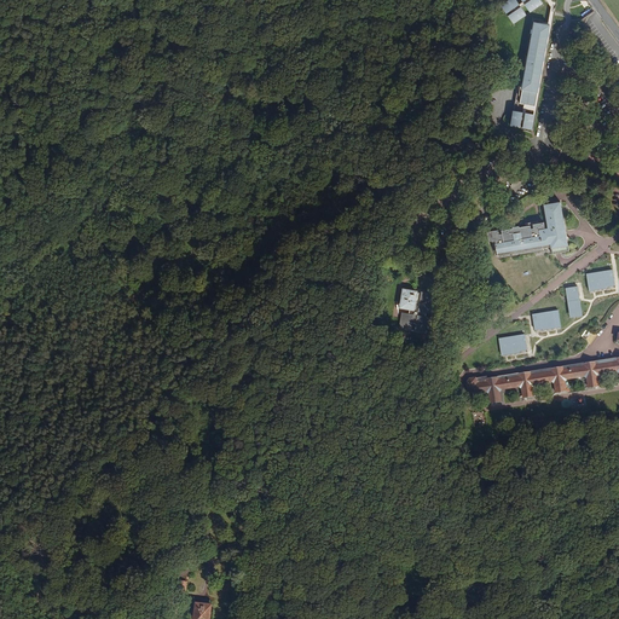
[(512,9),(520,3),(518,0),(508,0),(502,4),(507,11),(512,9)]
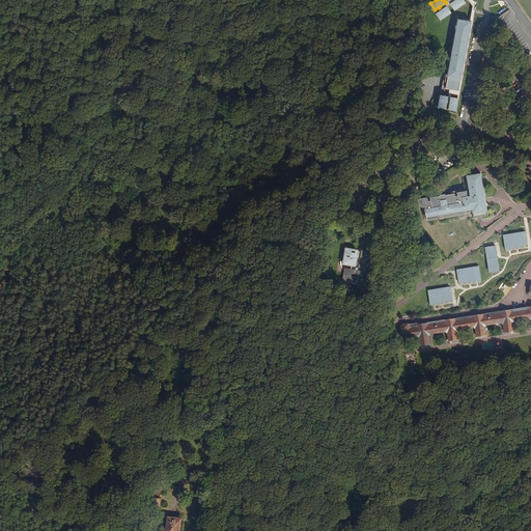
[(448,0),(446,2),(439,7),(440,9),(447,4),(450,2),(452,0),(470,0),(473,3),(471,18),(463,17),(463,19),(473,21),(475,7),(476,2),(475,1),(474,0),(448,0)]
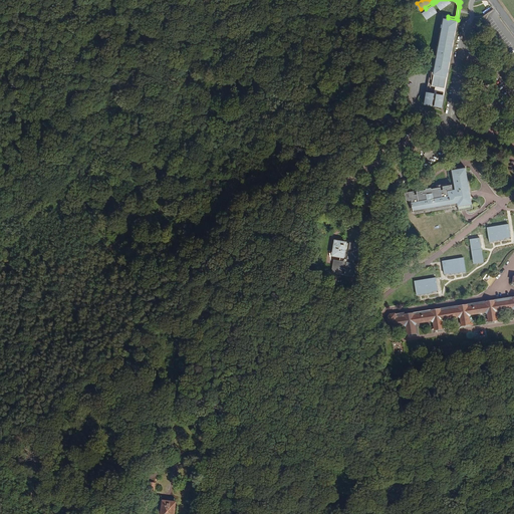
[(433,4),(426,9),(422,11),(426,17),(437,9),(433,4)]
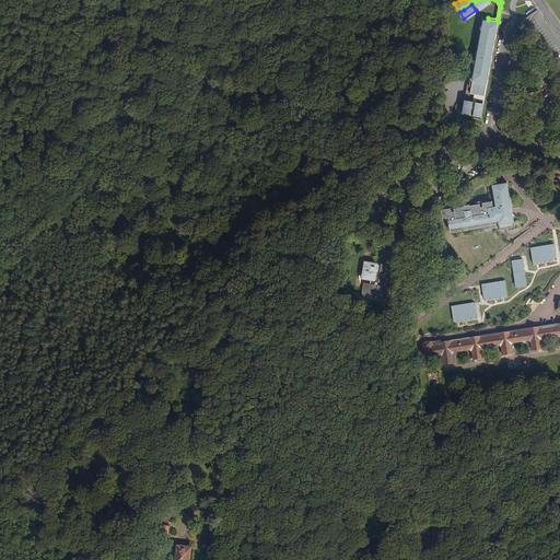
[(482,111),(485,112),(501,19),(503,9),(501,8),(499,22),(496,37),(485,96),(483,102),(482,111)]
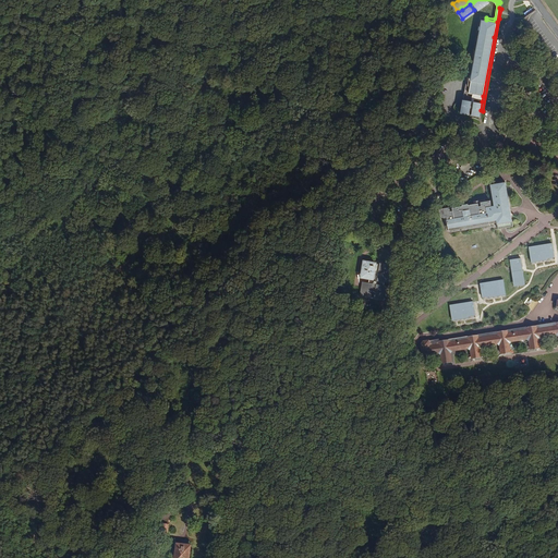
[(473,94),(483,96),(494,37),(497,22),(486,20),(483,20),(482,23),(473,73),(470,93),(473,94)]
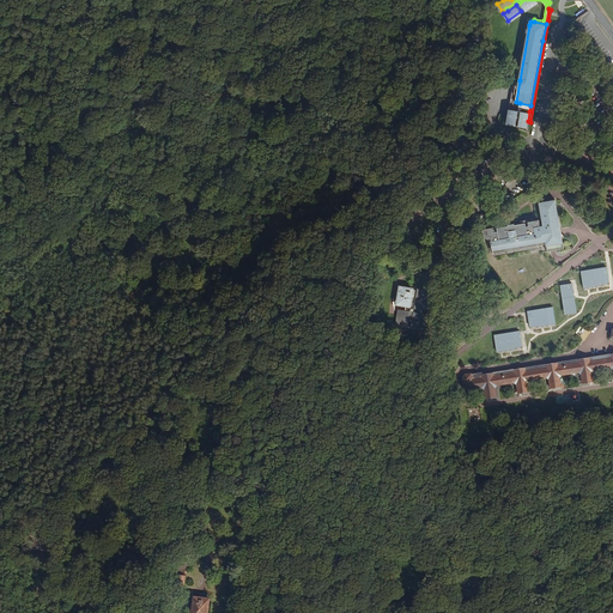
[(517,79),(520,80),(529,25),(527,25),(517,79)]
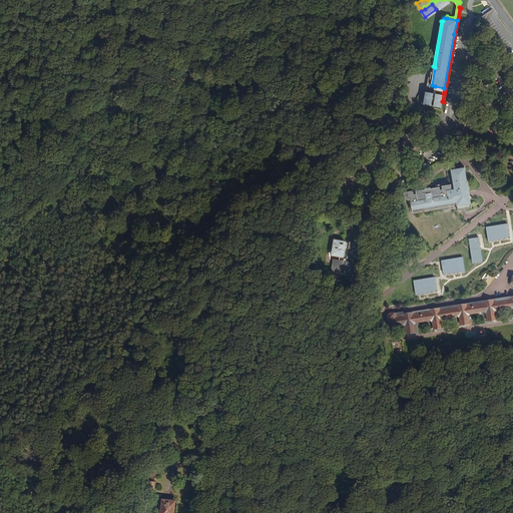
[(432,102),(435,102),(437,92),(443,93),(444,88),(435,86),(434,93),(432,102)]
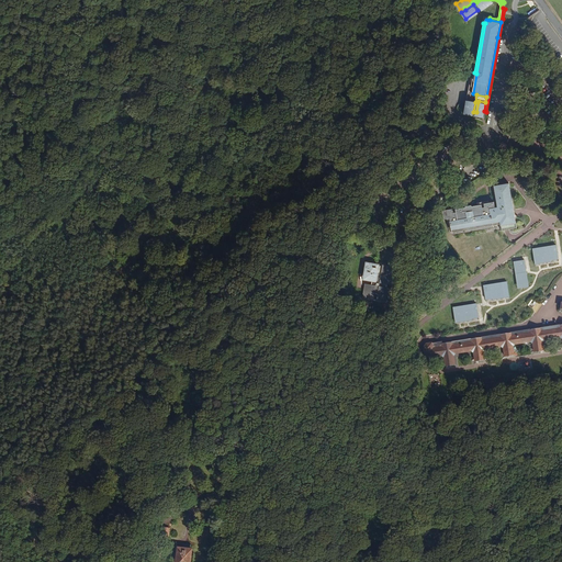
[(473,116),(473,112),(475,102),(468,101),(465,115),(473,116)]
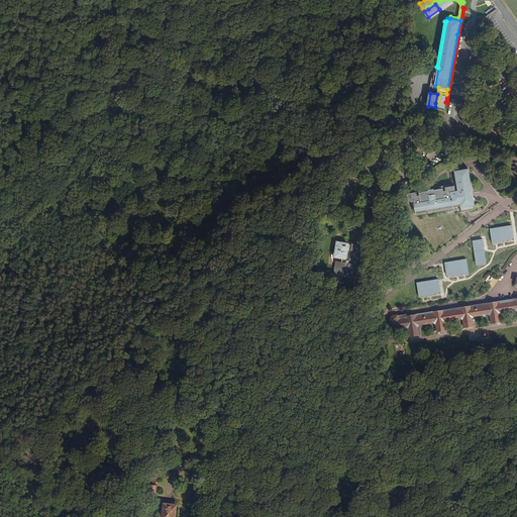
[(437,107),(444,108),(445,102),(446,94),(440,93),(438,103),(437,107)]
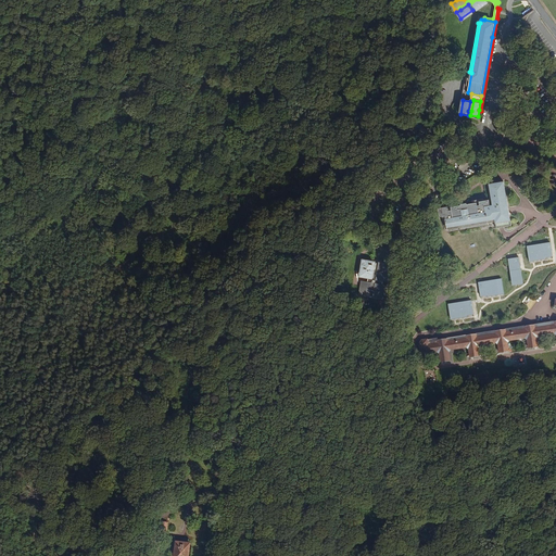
[(484,198),(438,206),(439,216),(446,215),(449,228),(496,219),(497,227),(513,224),(505,180),(490,184),(493,203),(485,204),(484,198)]
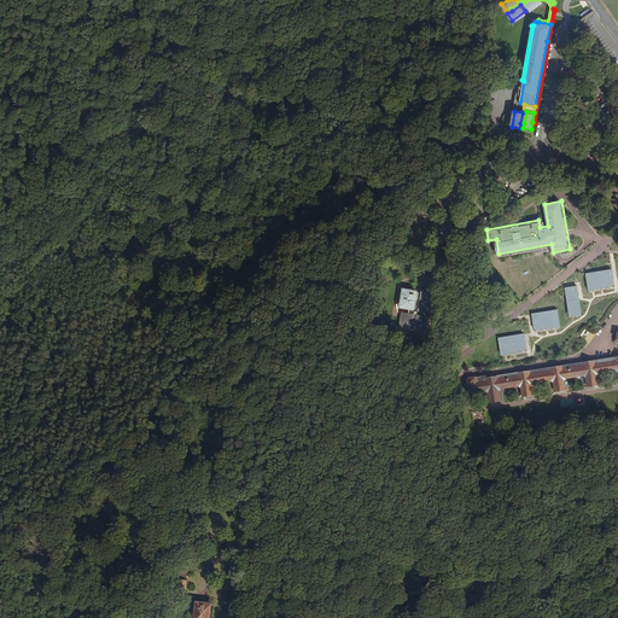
[(613,270),(587,274),(589,290),(614,286),(613,270)]
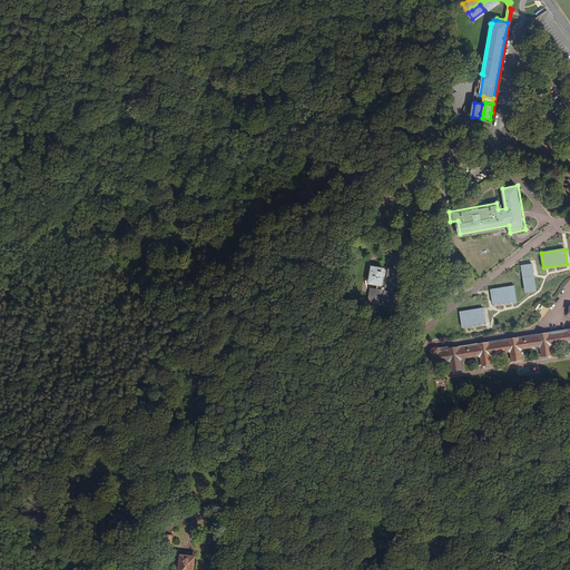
[(531,263),(521,265),(526,293),(537,291),(531,263)]
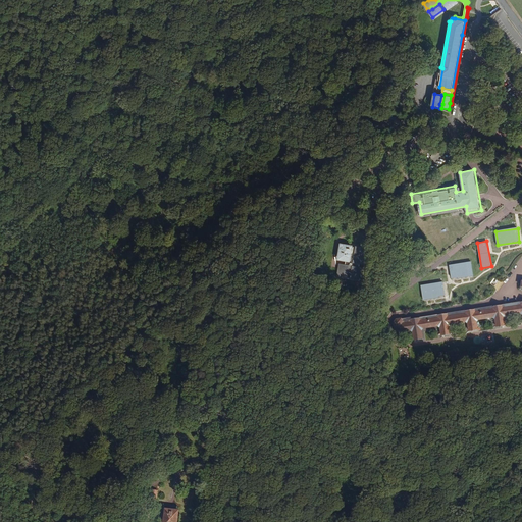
[(364,247),(354,246),(354,250),(347,249),(347,245),(336,243),(334,259),(343,260),(342,263),(336,263),(334,276),(345,277),(345,272),(349,272),(348,278),(357,279),(358,266),(356,265),(356,261),(362,262),(364,247)]
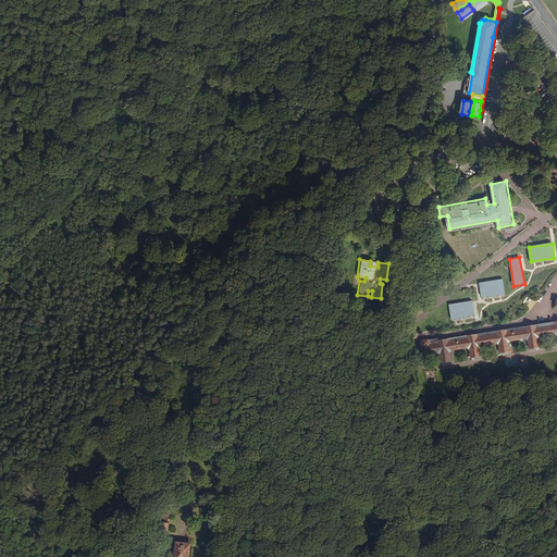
[(502,279),(479,283),(481,298),(504,294),(502,279)]
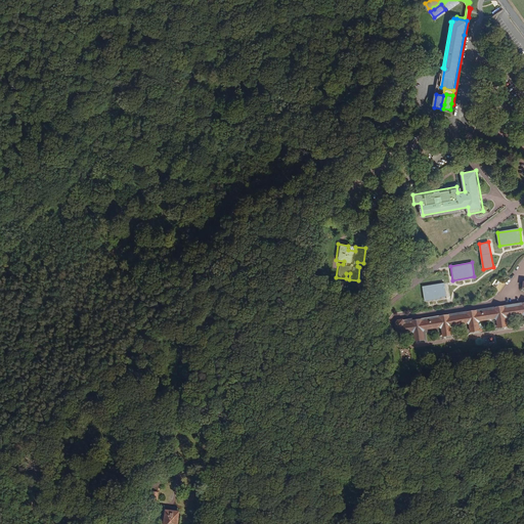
[(444,282),(422,286),(425,300),(446,297),(444,282)]
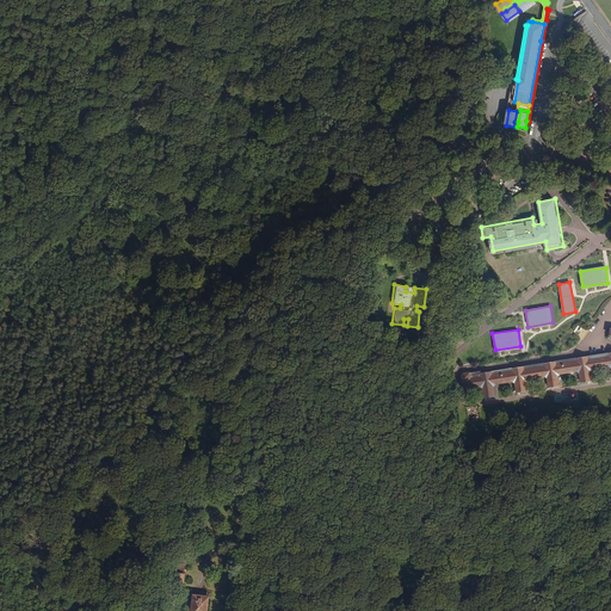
[(469,377),(469,371),(464,372),(460,377),(461,383),(462,386),(464,387),(482,384),(483,395),(493,394),(492,383),(514,380),(517,392),(526,389),(525,377),(547,375),(548,387),(560,384),(559,372),(580,370),(581,382),(592,381),(591,369),(610,365),(610,353),(610,356),(590,358),(590,357),(578,358),(578,360),(557,363),(557,362),(545,363),(545,365),(523,369),(523,366),(513,368),(513,371),(492,374),(492,371),(480,372),(481,376),(469,377)]
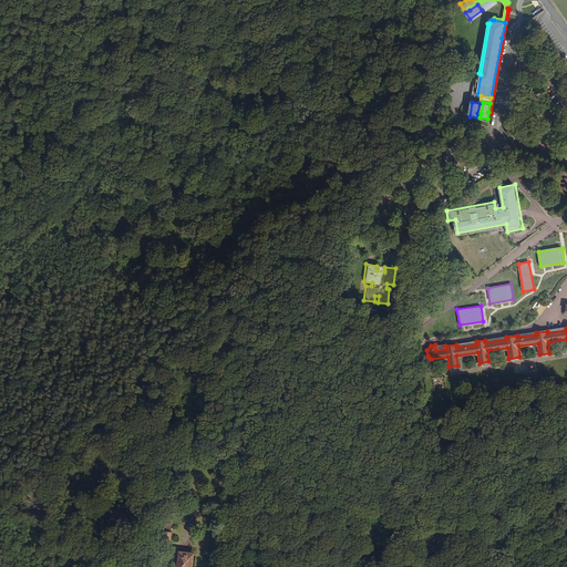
[(189,566),(189,565),(195,566),(197,550),(194,550),(194,546),(185,545),(185,550),(182,550),(179,566),(184,566),(189,566)]
